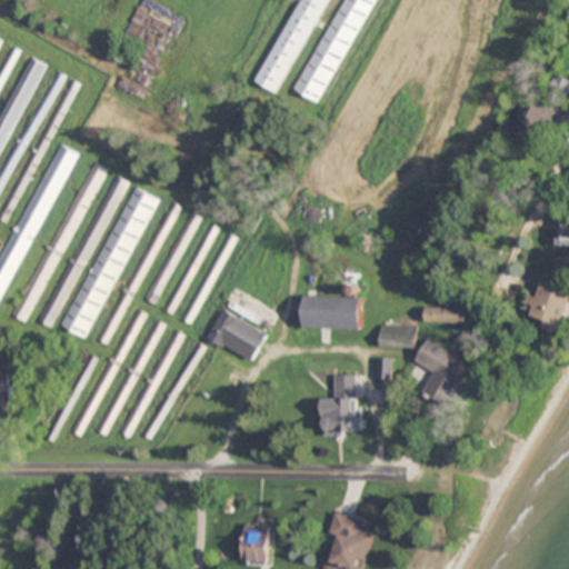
[(301,0),(261,83),(283,95),(329,0),(301,0)]
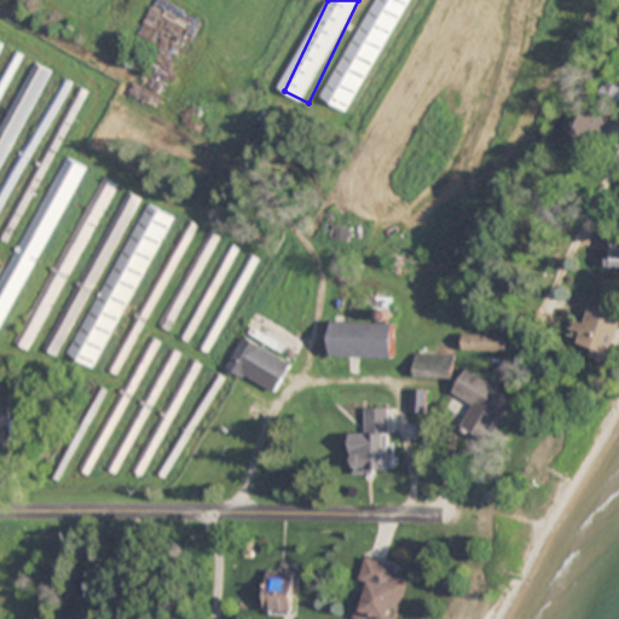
[(0,169),(48,69),(30,61),(0,123),(0,169)]
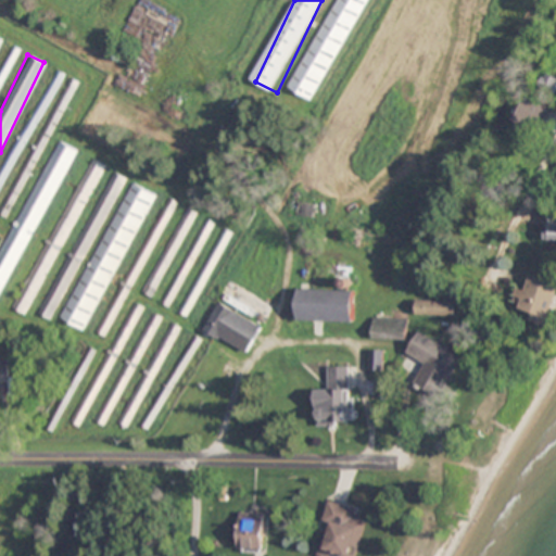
[(538,86),(555,95),(555,76),(545,71),(538,86)]
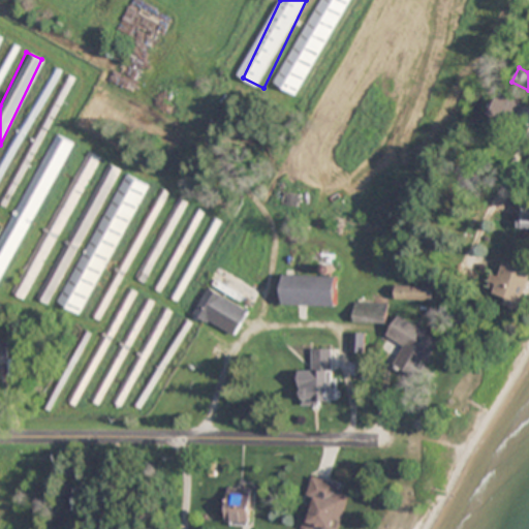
[(527,103),(505,92),(493,114),(515,126),(527,103)]
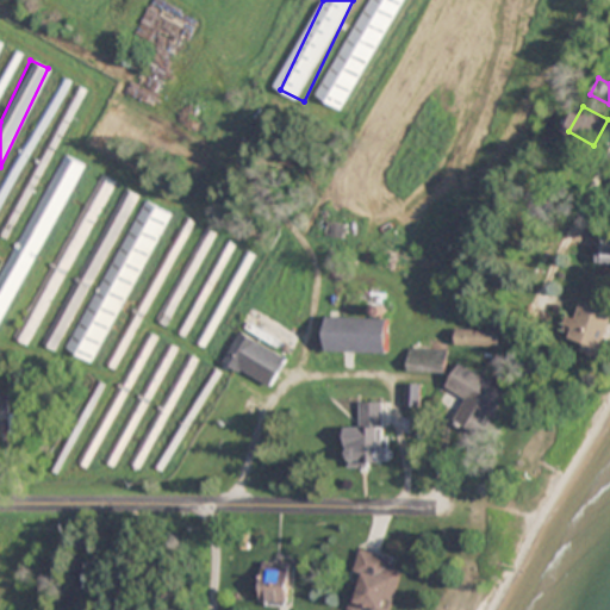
[(113,180),(98,172),(16,338),(31,346),(113,180)]
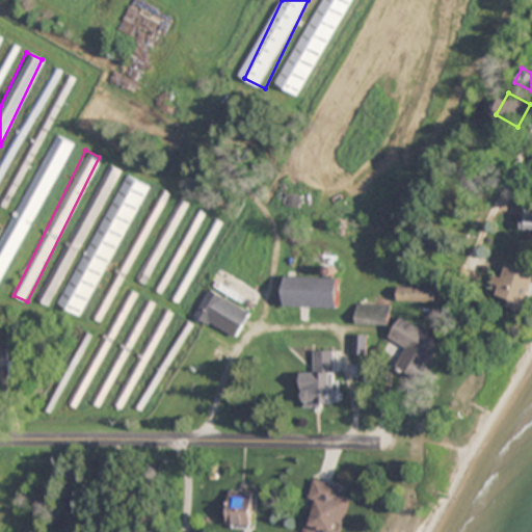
[(52,307),(118,168),(106,162),(40,300),(52,307)]
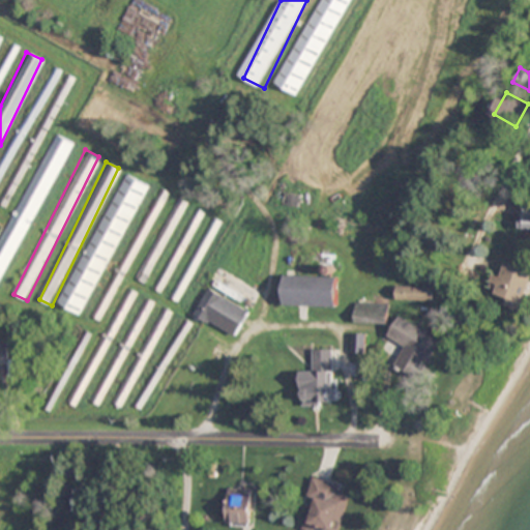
[(164,235),(158,247),(151,244),(137,278),(147,283),(167,236),(164,235)]
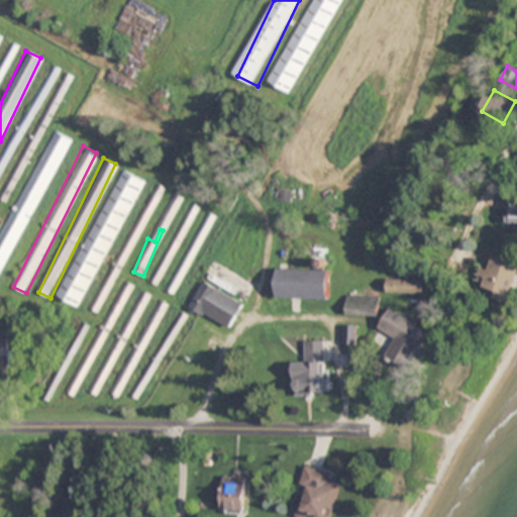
[(128,253),(120,249),(90,308),(97,312),(128,253)]
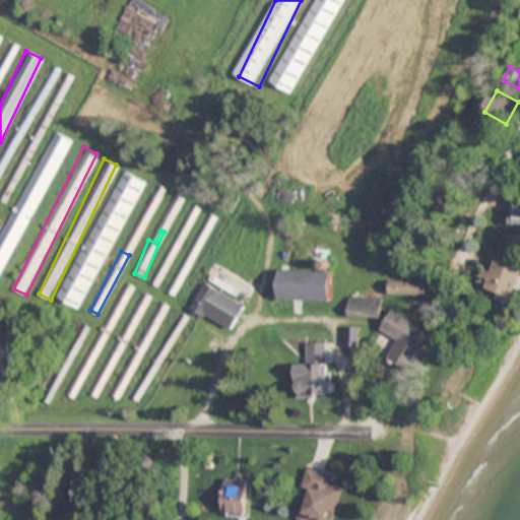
[(517,304),(519,288),(519,263),(497,259),(495,271),(486,270),(481,296),(517,304)]
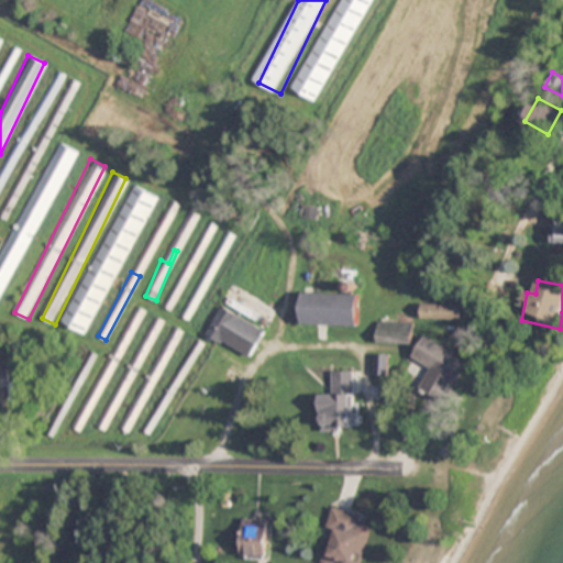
[(205,291),(196,287),(180,315),(188,319),(205,291)]
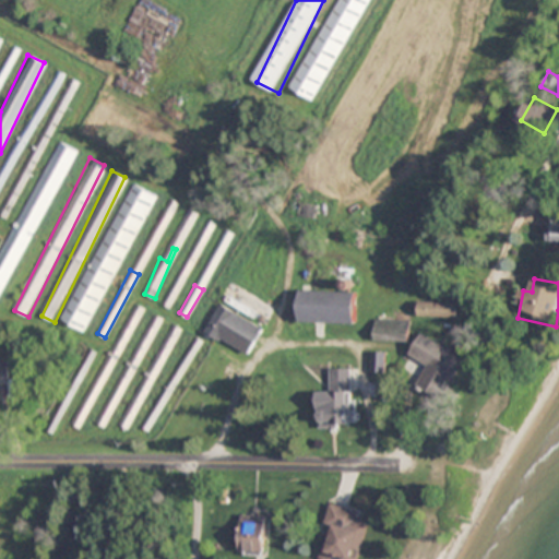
[(360,292),(305,289),(304,321),(359,323),(360,292)]
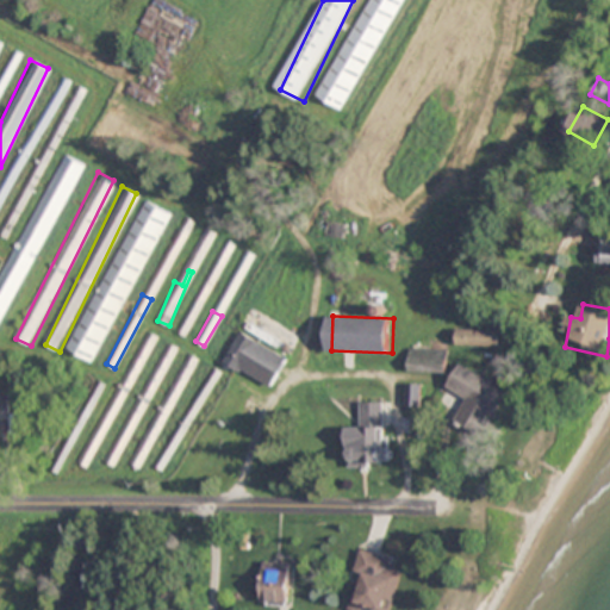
[(272,388),(290,358),(242,330),(224,361),(272,388)]
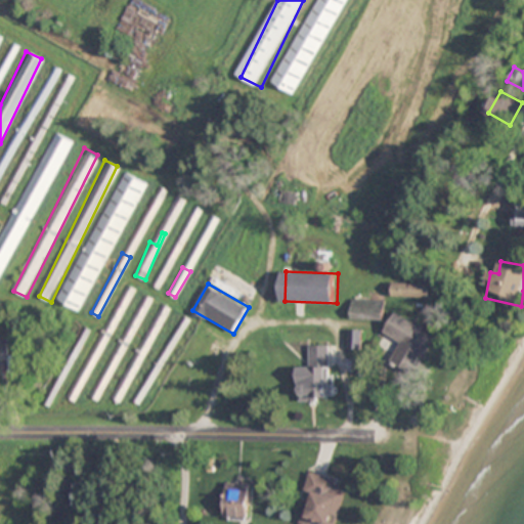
[(385,319),(385,299),(353,299),(353,319),(385,319)]
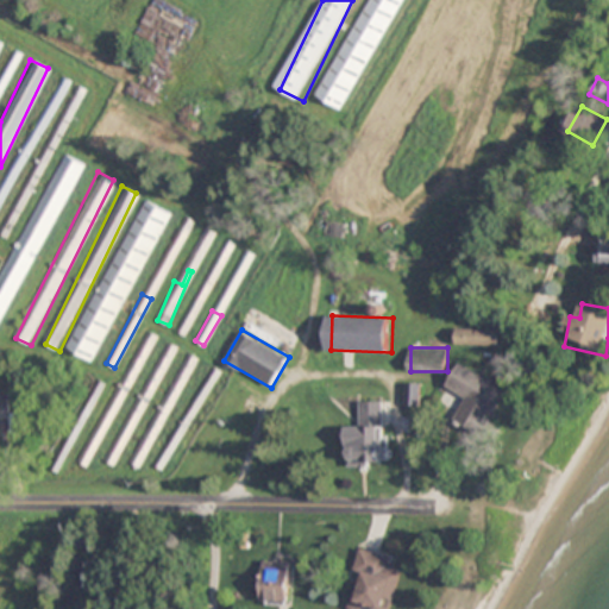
[(196,358),(186,353),(131,463),(143,469),(196,358)]
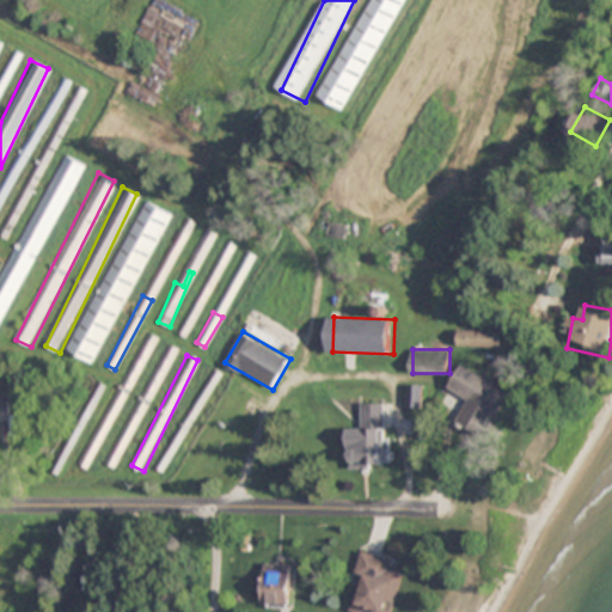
[(484,438),(510,391),(463,365),(450,389),(470,401),(458,422),(484,438)]
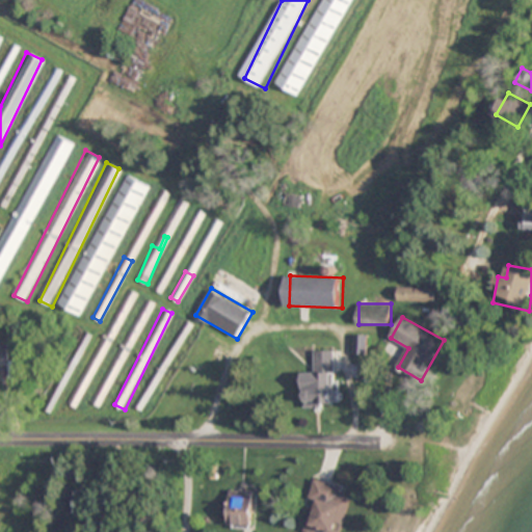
[(8,343),(0,342),(0,358),(8,358),(8,343)]
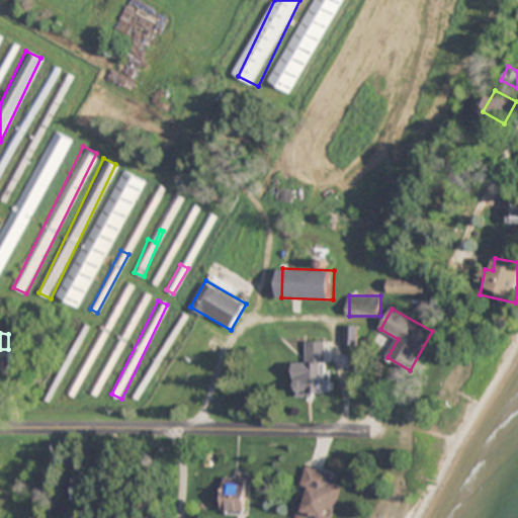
[(297,397),(328,396),(327,341),(308,341),(308,370),(297,370),(297,397)]
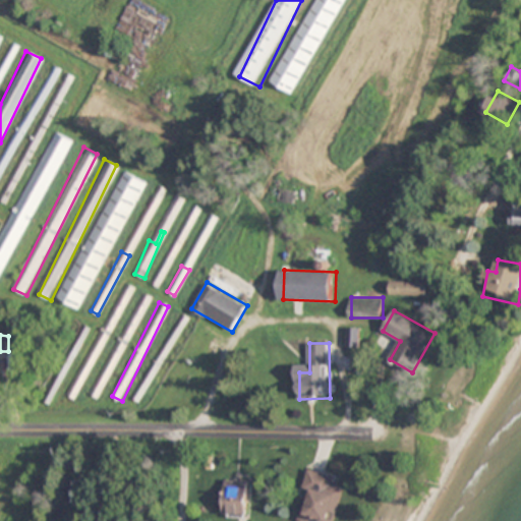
[(131,398),(139,403),(159,365),(151,361),(131,398)]
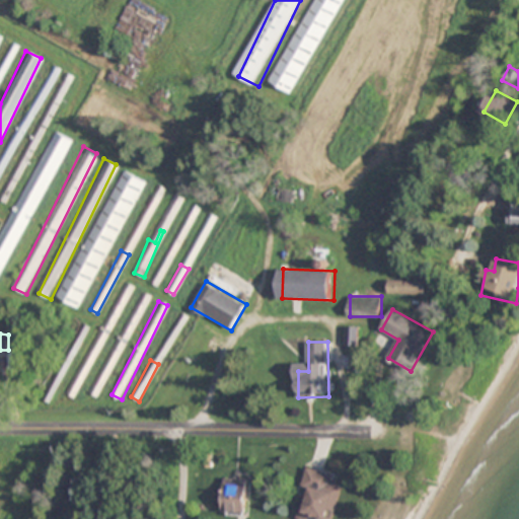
[(334,474),(308,467),(303,486),(310,488),(301,518),(334,518),(343,486),(331,484),(334,474)]
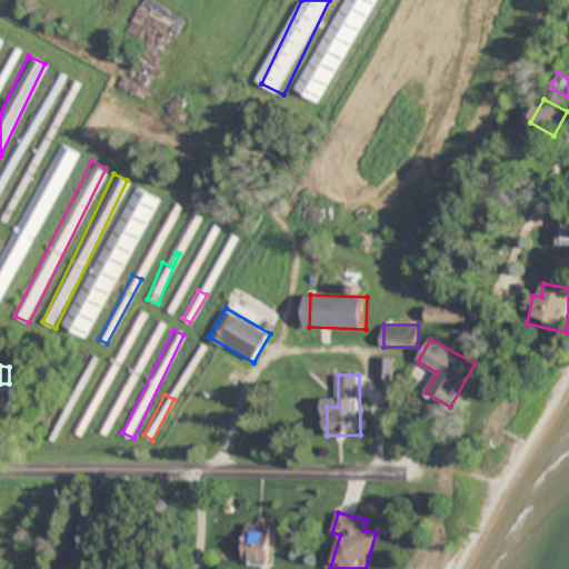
[(273,523),(248,523),(248,563),(273,563),(273,523)]
